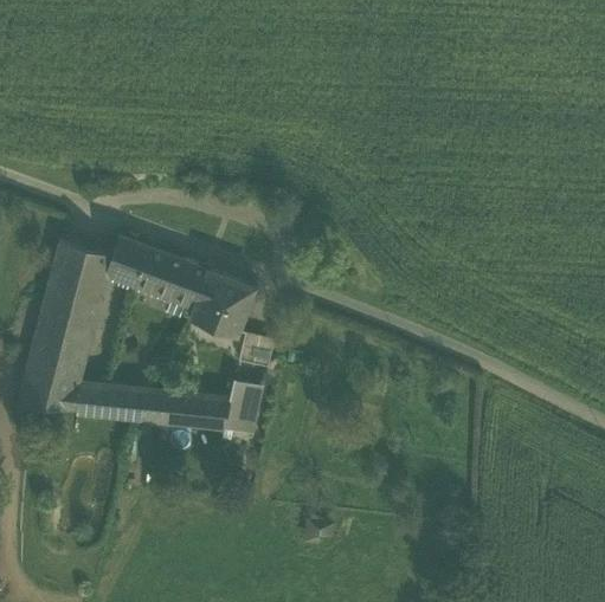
[(105,277),(184,306),(192,309),(205,277),(207,271),(207,270),(116,235),(116,238),(110,257),(103,276),(105,277)]
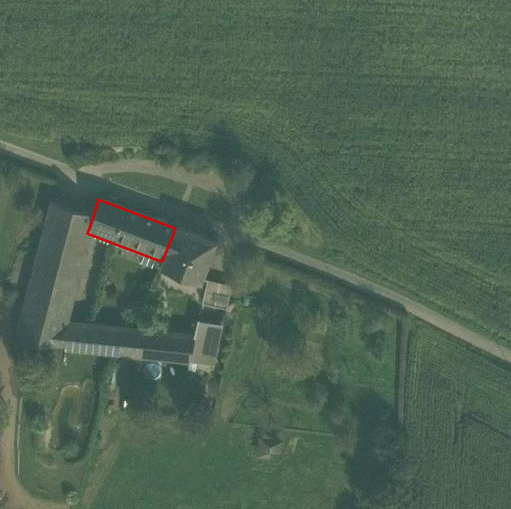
[(13,343),(60,347),(65,325),(89,234),(87,233),(93,217),(49,203),(13,343)]
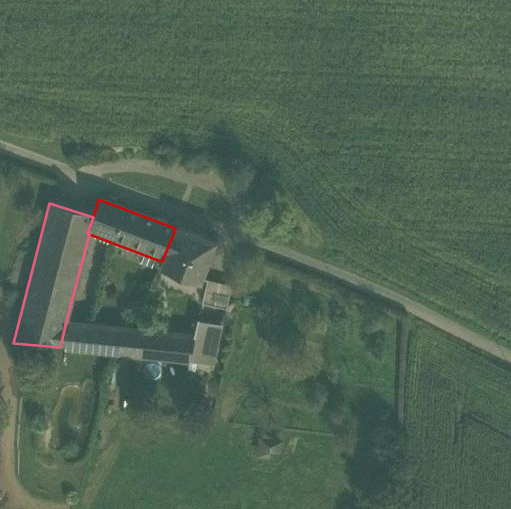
[(175,229),(173,234),(213,249),(214,244),(175,229)]
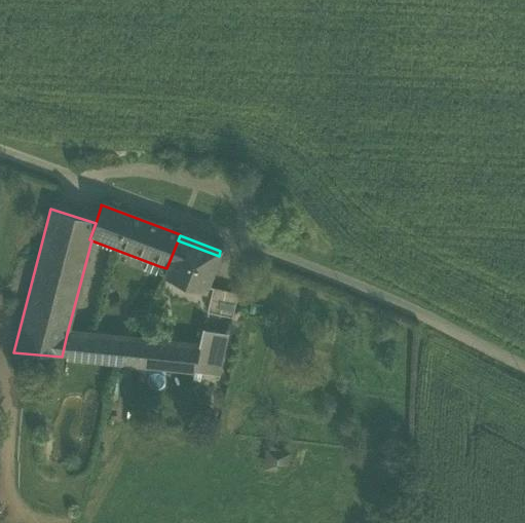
[(204,293),(219,256),(178,240),(166,268),(163,277),(204,293)]
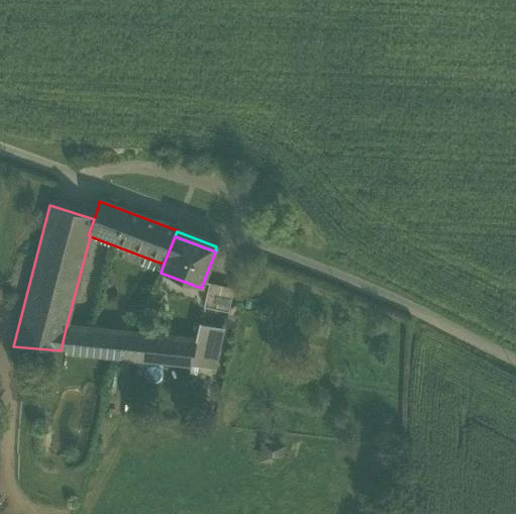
[(161,273),(164,264),(157,262),(155,270),(161,273)]
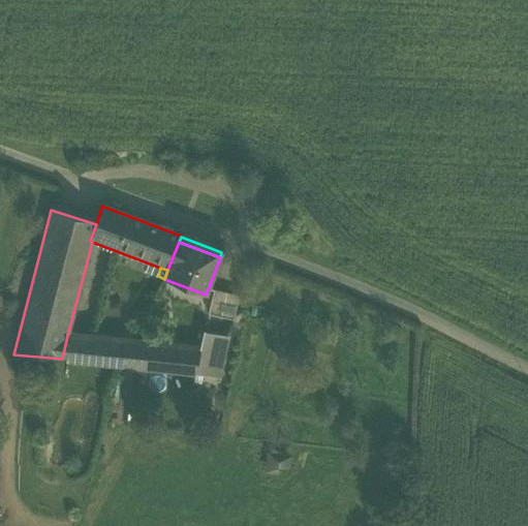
[(207,316),(233,322),(238,298),(213,291),(207,316)]
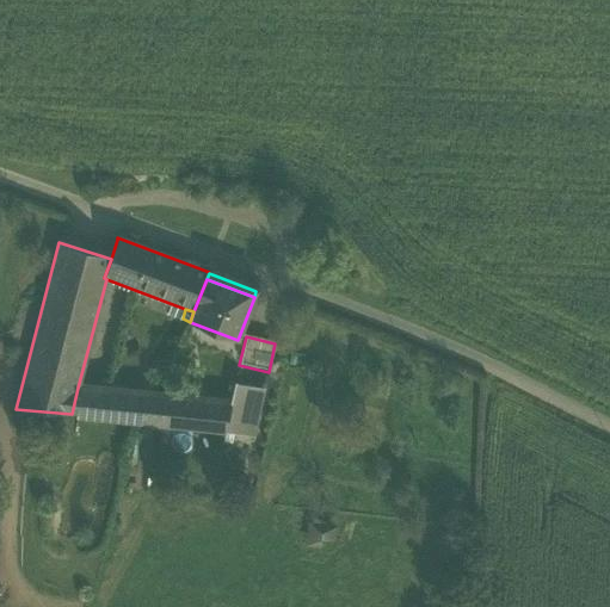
[(236,385),(232,404),(225,433),(252,439),(263,391),(236,385)]
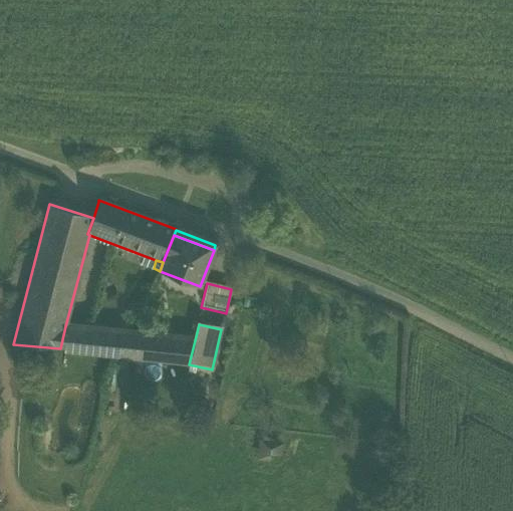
[(189,366),(189,364),(195,340),(65,326),(60,348),(64,349),(64,353),(189,366)]
